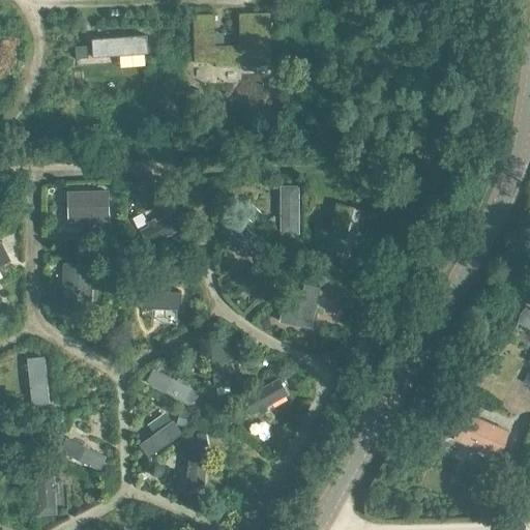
[(215,47),(214,16),(194,16),(195,64),(215,63),(215,67),(272,66),(270,13),(254,13),(255,46),(240,47),(215,47)]
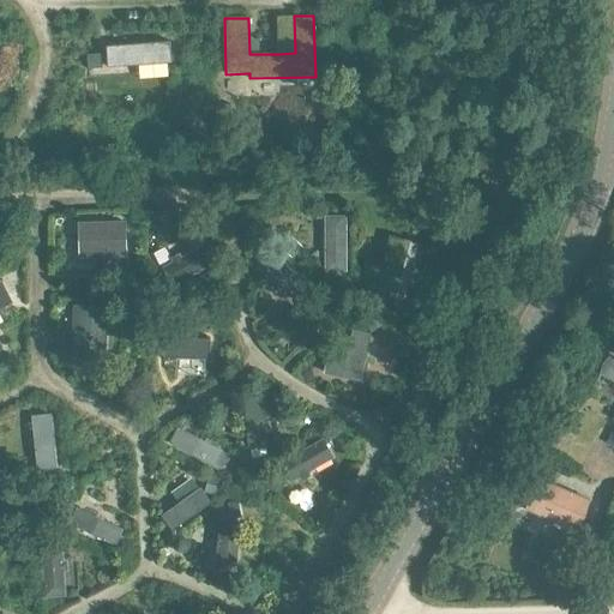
[(232,106),(216,106),(217,121),(232,121),(232,106)]
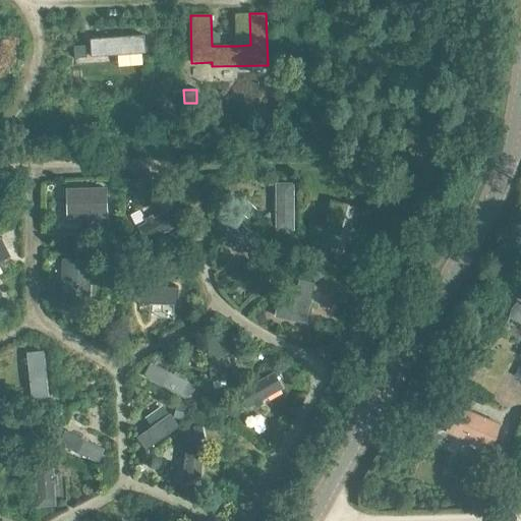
[(108,188),(67,188),(67,219),(108,219),(108,188)]
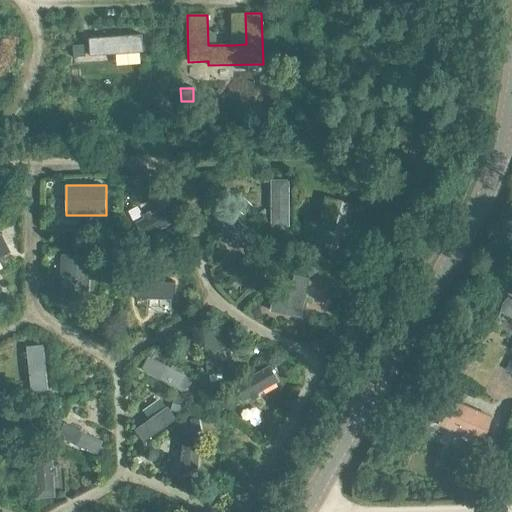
[(61,298),(75,298),(88,299),(89,254),(63,254),(61,298)]
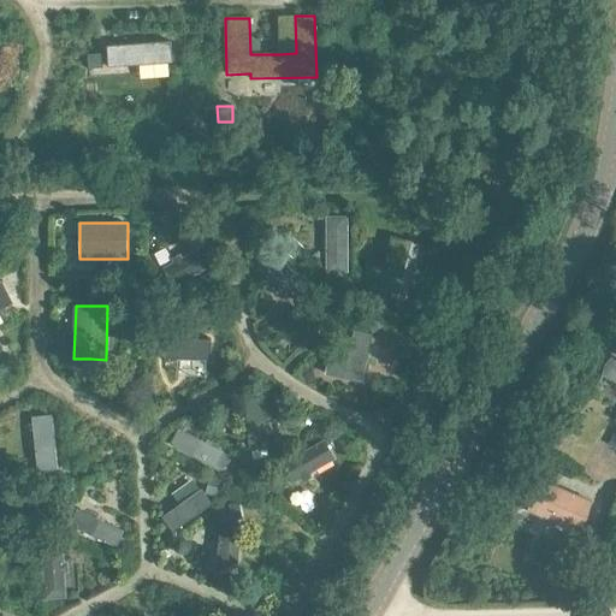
[(543,483),(531,513),(579,533),(592,502),(543,483)]
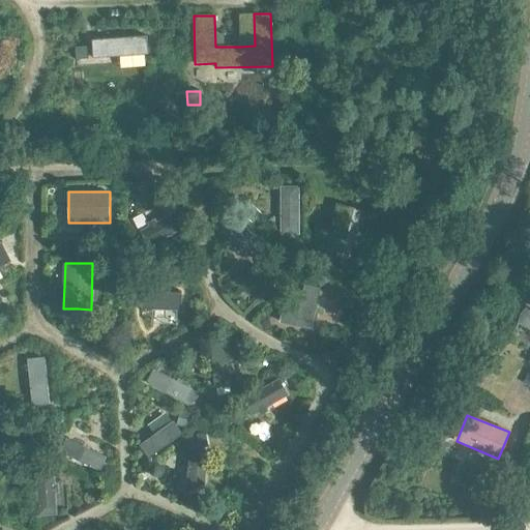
[(207,433),(198,434),(200,448),(209,447),(207,433)]
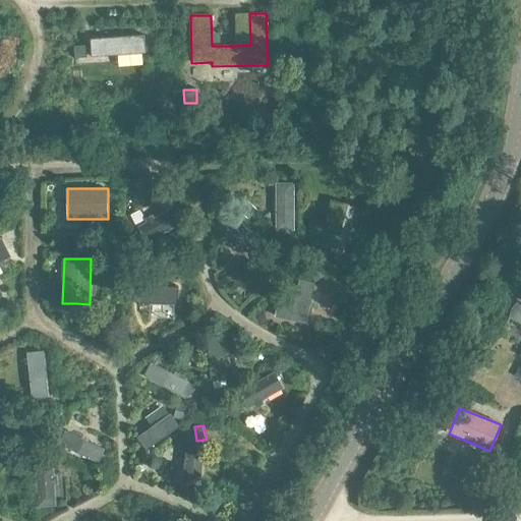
[(488,460),(483,475),(496,479),(502,465),(488,460)]
